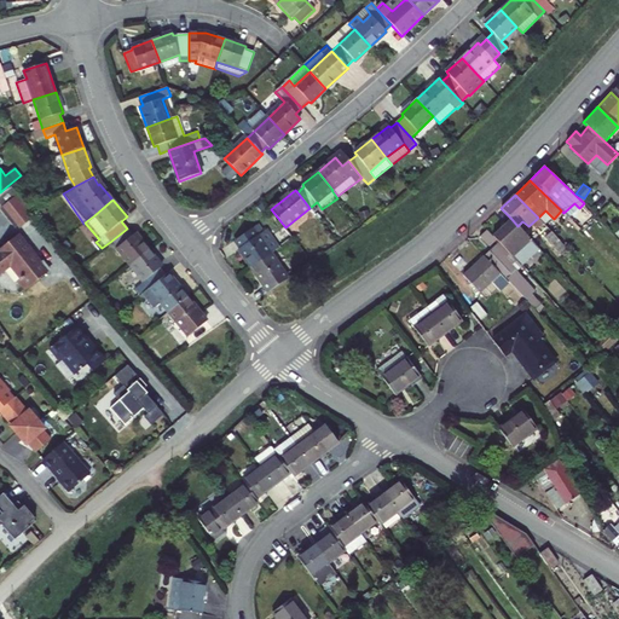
[(0,207),(17,229),(19,227),(0,203),(0,207)]
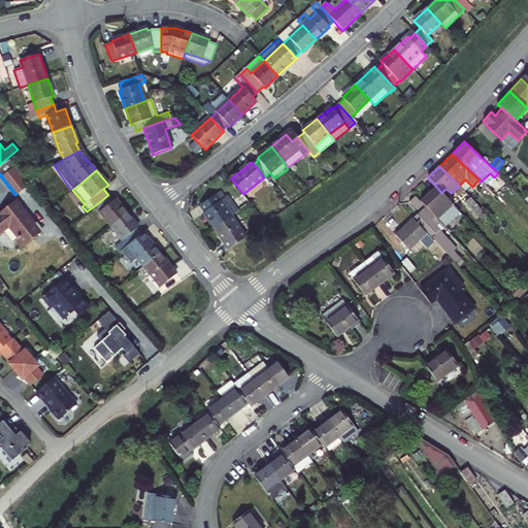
[(436,187),(421,201),(423,204),(425,206),(444,227),(460,212),(441,193),(436,187)]
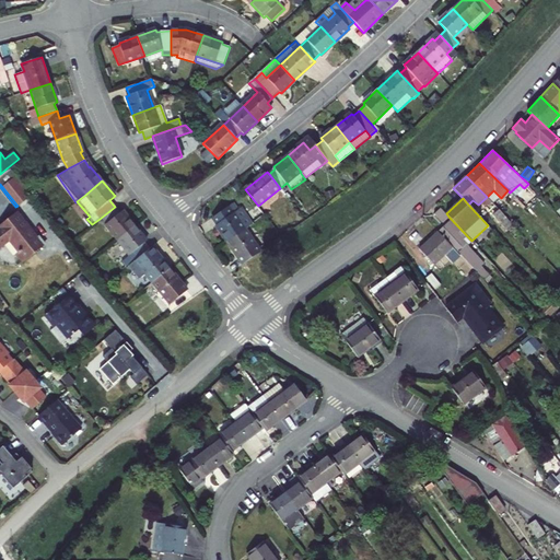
[(492,203),(497,207),(502,201),(499,198),(492,203)]
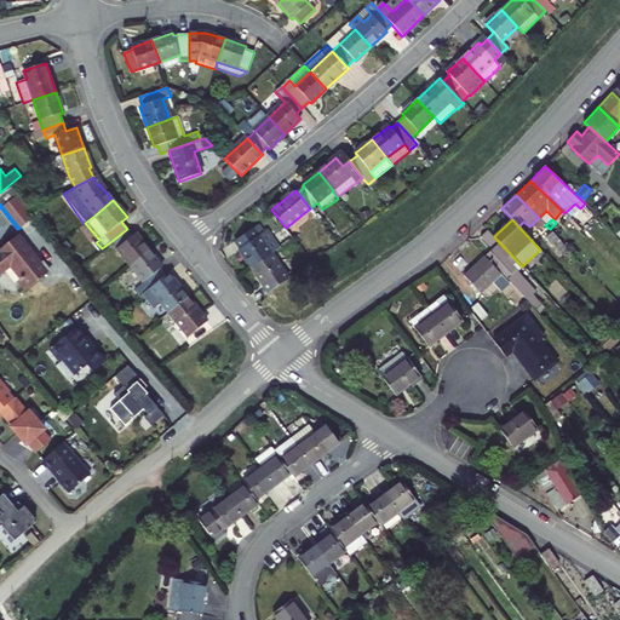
[(264,231),(259,224),(234,242),(252,268),(271,256),(279,250),(281,247),(268,229),(264,231)]
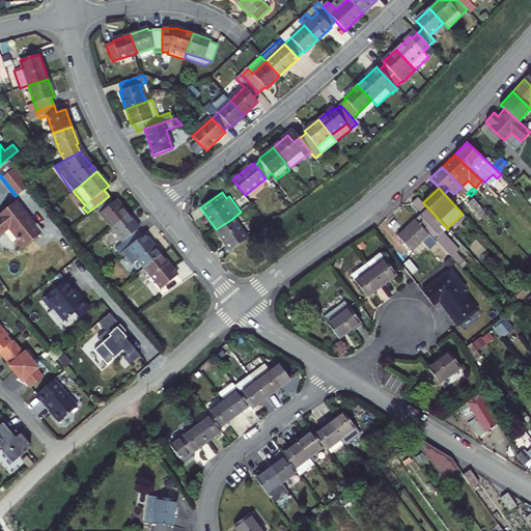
[(111,227),(127,215),(115,201),(114,202),(109,196),(94,207),(111,227)]
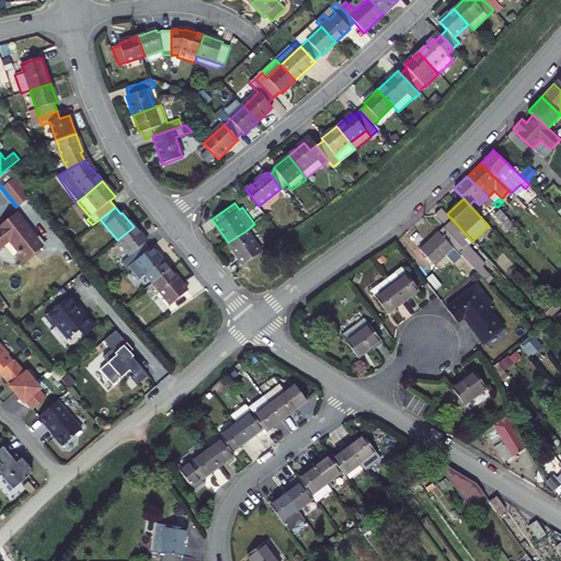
[(447,214),(442,208),(434,215),(443,224),(449,217),(447,214)]
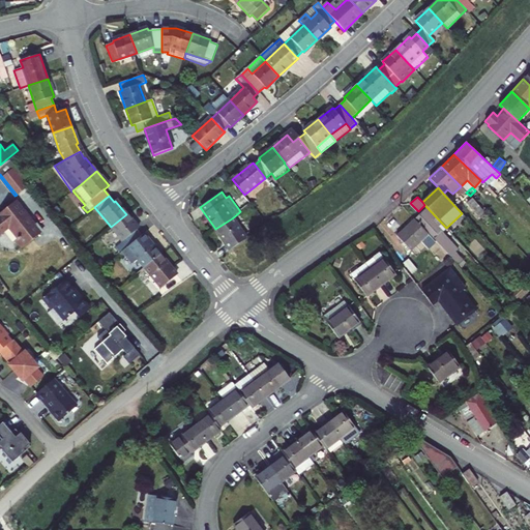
[(15,242),(20,248),(41,232),(35,226),(34,226),(15,201),(0,212),(0,234),(7,228),(17,240),(15,242)]
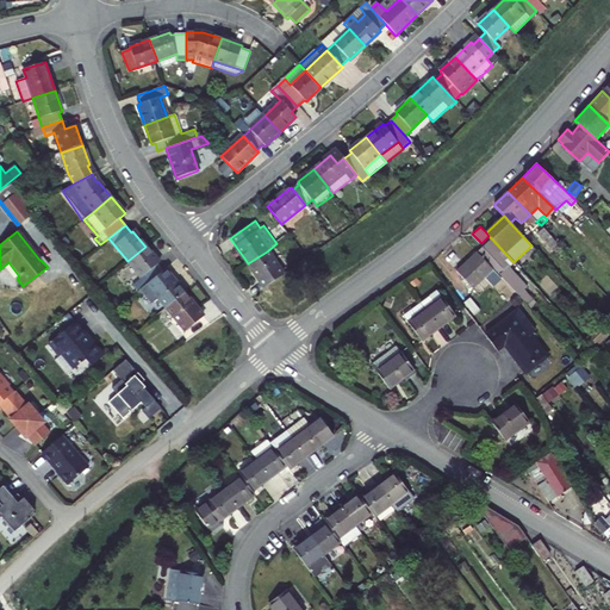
[(491,238),(478,251),(495,271),(526,305),(531,300),(524,292),(527,288),(509,268),(515,263),(514,262),(491,238)]
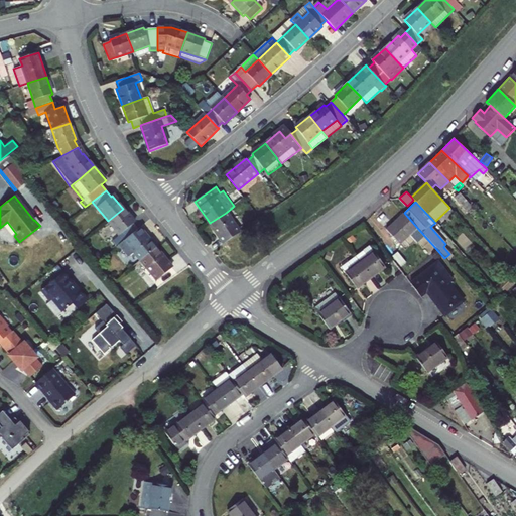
[(232,208),(226,213),(240,233),(246,229),(232,208)]
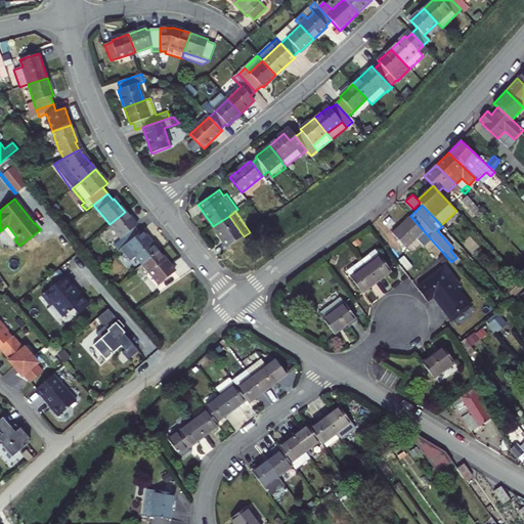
[(127,245),(140,233),(135,227),(137,226),(125,212),(110,224),(127,245)]
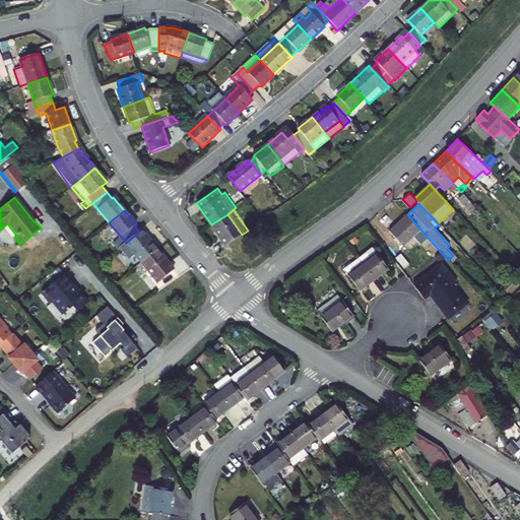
[(242,235),(228,214),(211,224),(225,246),(242,235)]
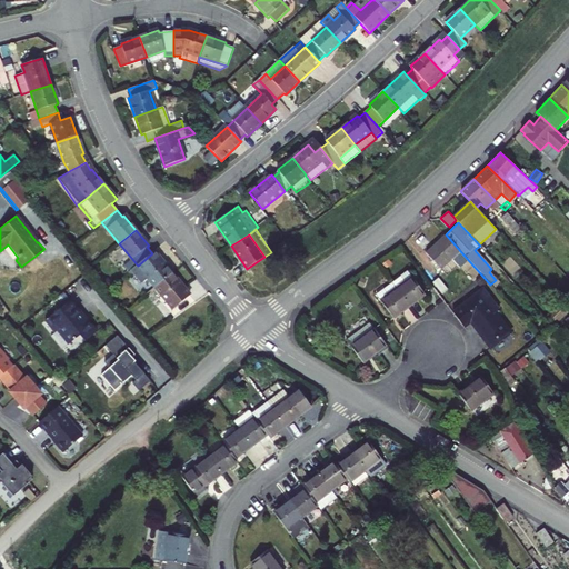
[(461,252),(446,235),(426,252),(441,270),(461,252)]
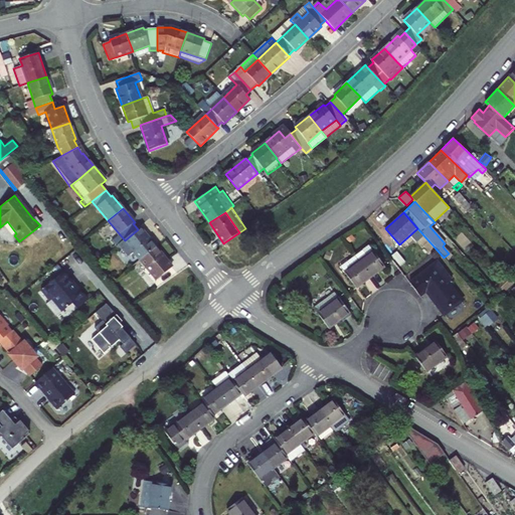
[(125,240),(119,245),(128,256),(134,251),(140,261),(155,247),(140,228),(138,229),(125,240)]
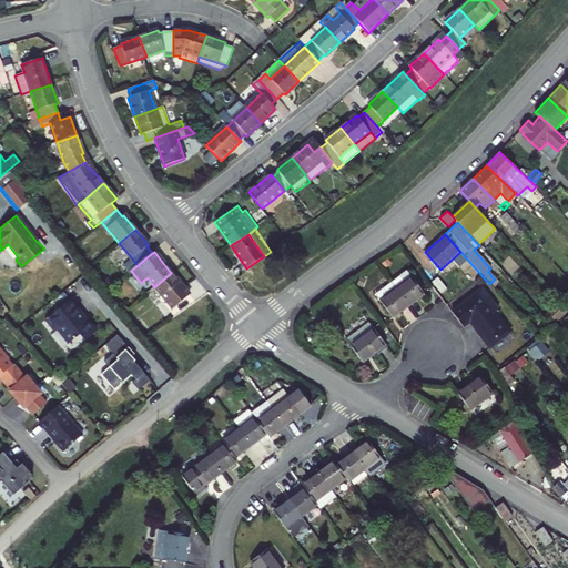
[(480,277),(465,259),(456,266),(473,284),(480,277)]
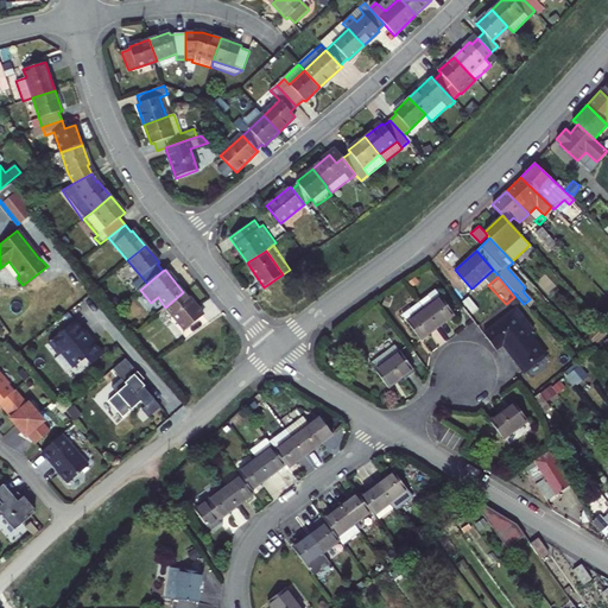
[(434,303),(441,297),(434,289),(426,293),(434,303)]
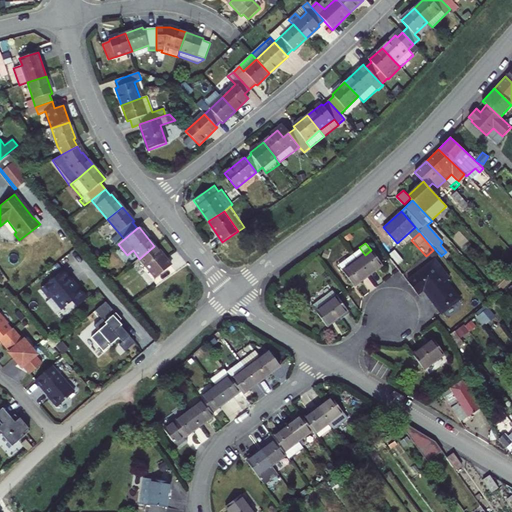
[(390,244),(383,248),(396,267),(403,262),(390,244)]
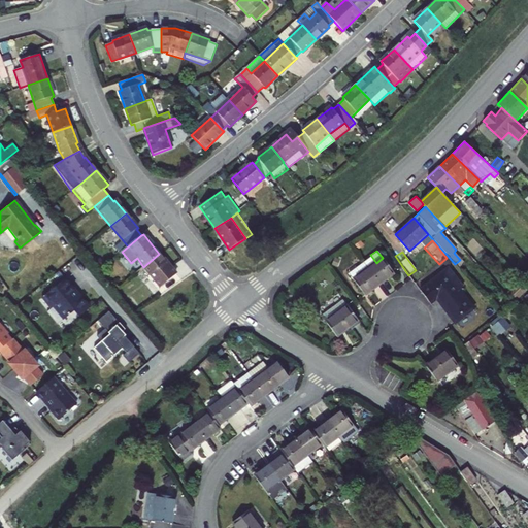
[(175,274),(159,254),(143,267),(161,287),(175,274)]
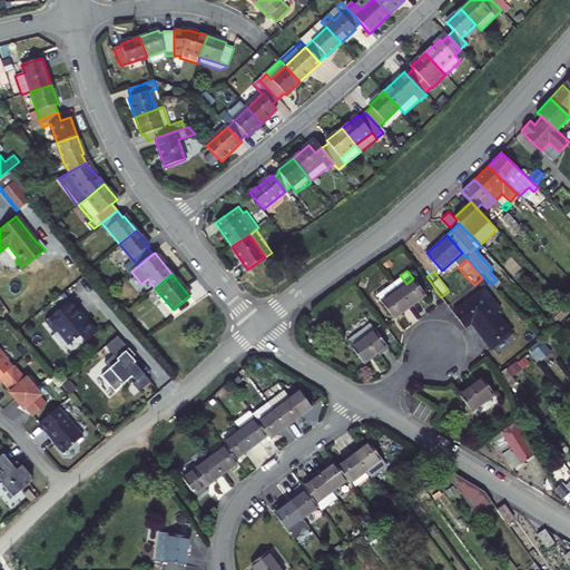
[(397,291),(410,306),(425,295),(413,278),(406,284),(400,275),(391,282),(397,291)]
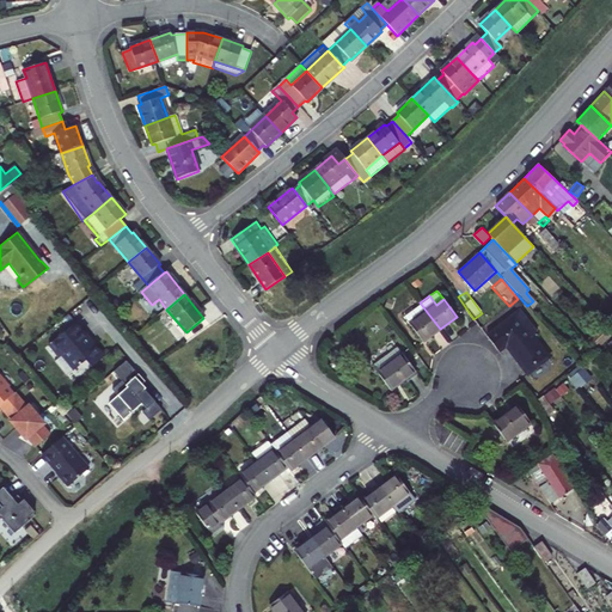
[(420,303),(403,316),(422,342),(440,329),(427,312),(420,303)]
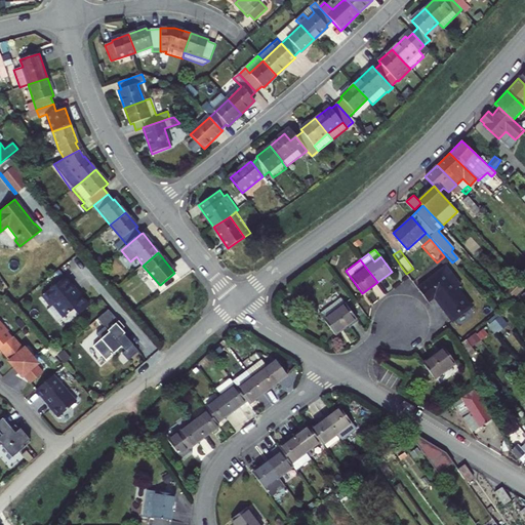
[(419,290),(429,304),(436,299),(437,297),(446,310),(444,311),(454,324),(473,310),(459,290),(462,288),(448,269),(419,290)]
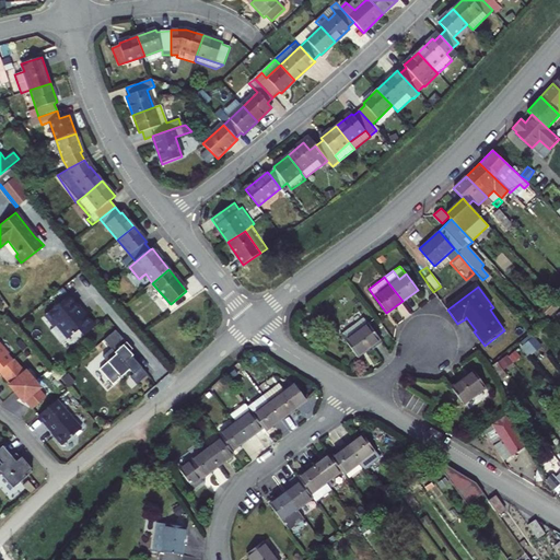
[(94,327),(68,296),(43,317),(54,329),(57,326),(68,339),(78,330),(83,336),(94,327)]
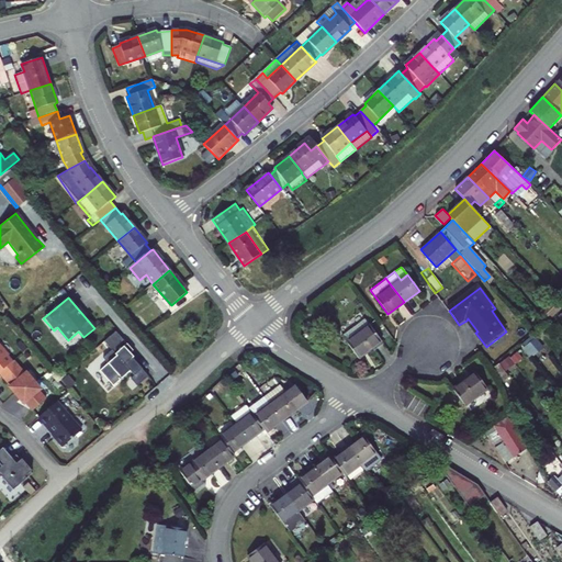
[(561,307),(561,306),(554,299),(539,313),(547,322),(561,307)]
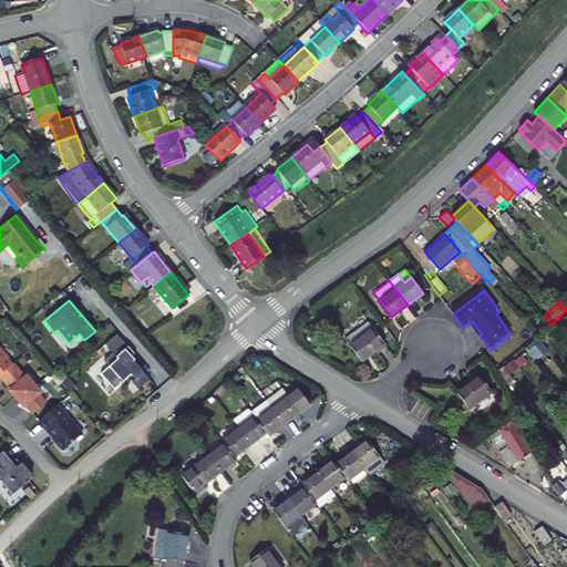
[(480,336),(482,334),(472,321),(471,323),(480,336)]
